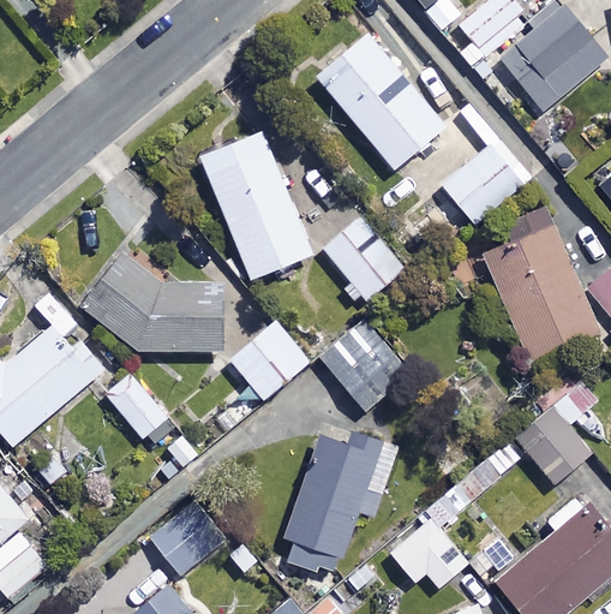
[(526,19),(509,0),(487,0),(457,25),(483,55),(526,19)]
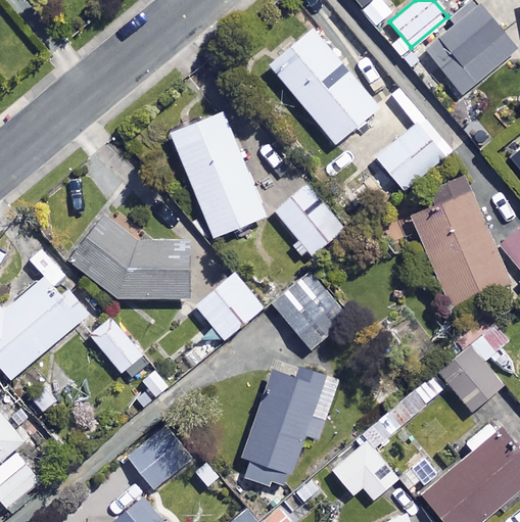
[(516,49),(478,4),(423,49),(461,95),(516,49)]
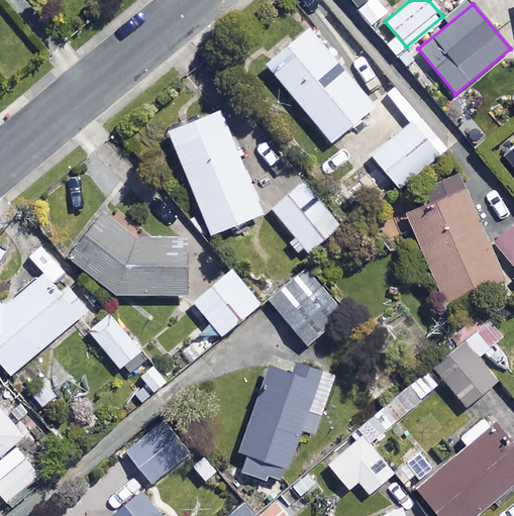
[(374,107),(309,30),(267,66),(331,142),(374,107)]
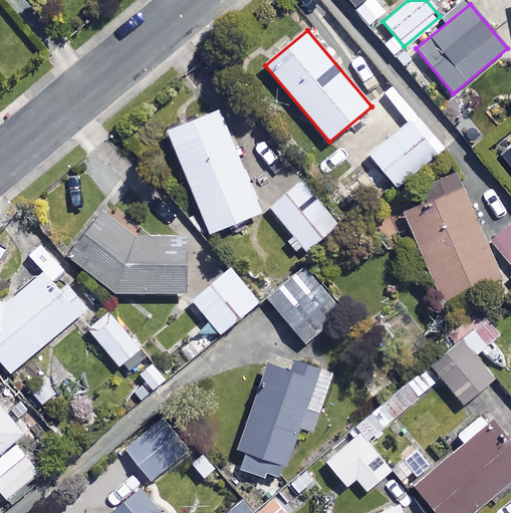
[(261,214),(218,111),(169,133),(211,234),(261,214)]
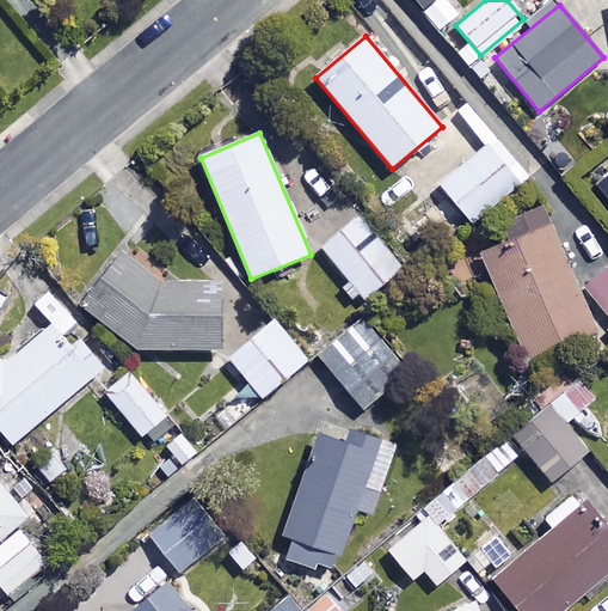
[(517,181),(489,144),(438,182),(467,219),(517,181)]
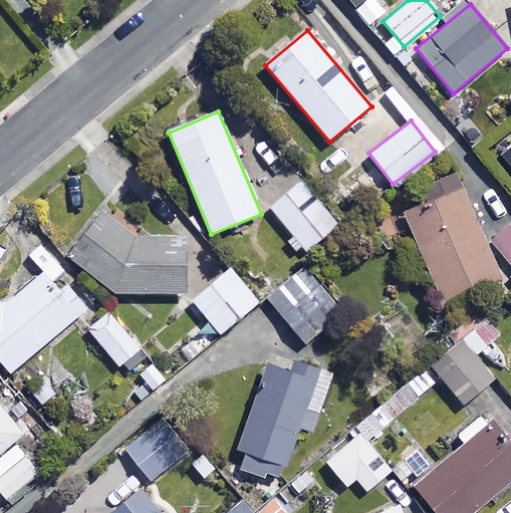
[(510,148),(501,156),(510,169),(510,148)]
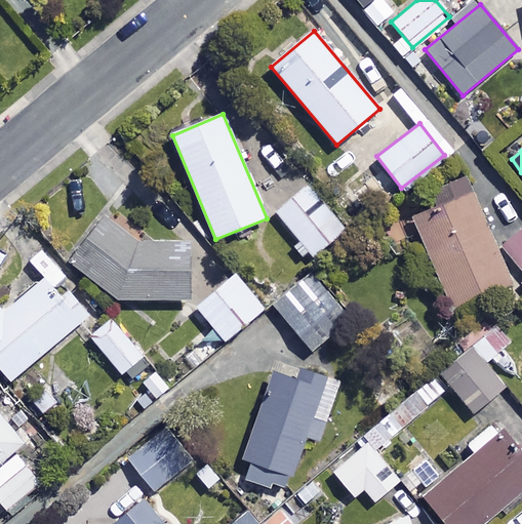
[(346,231),(309,184),(275,210),(312,257),(346,231)]
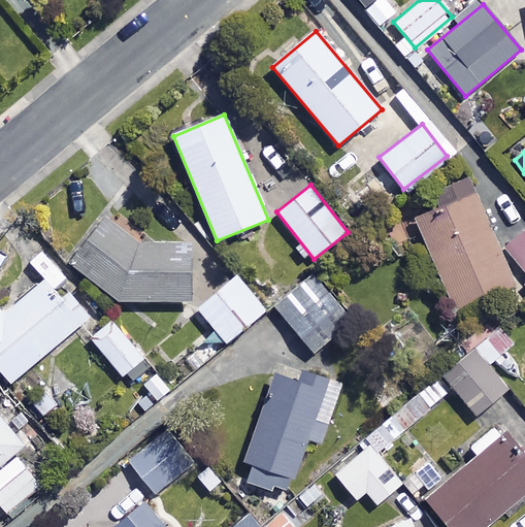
[(513,285),(473,196),(415,222),(454,310),(513,285)]
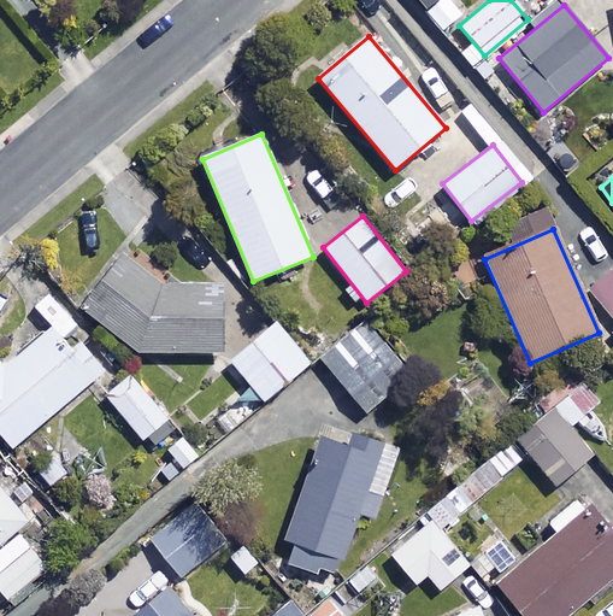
[(160,285),(122,254),(86,300),(137,353),(224,353),(224,299),(198,299),(198,285),(160,285)]
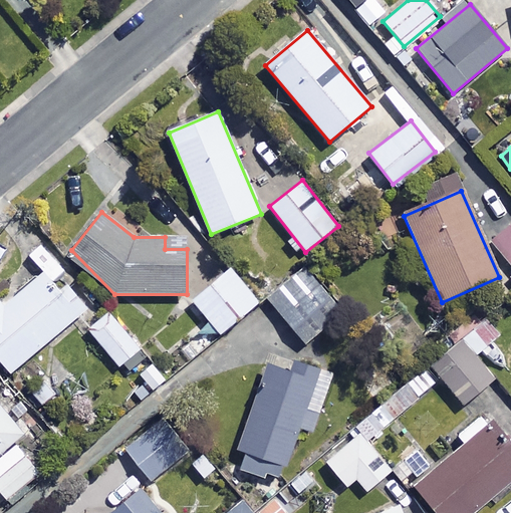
[(259,303),(231,269),(192,300),(220,334),(259,303)]
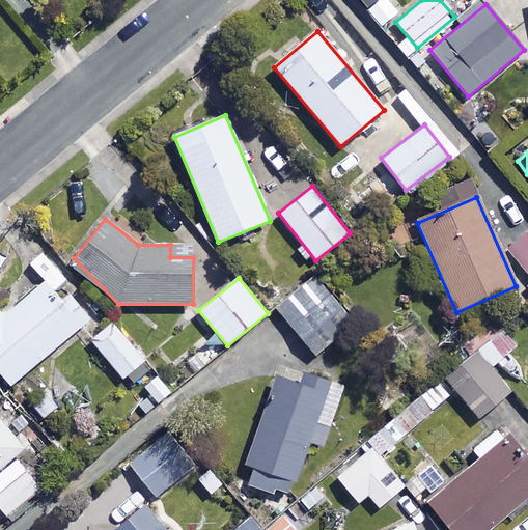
[(59,300),(45,283),(5,316),(0,310),(0,371),(11,385),(90,317),(68,293),(59,300)]
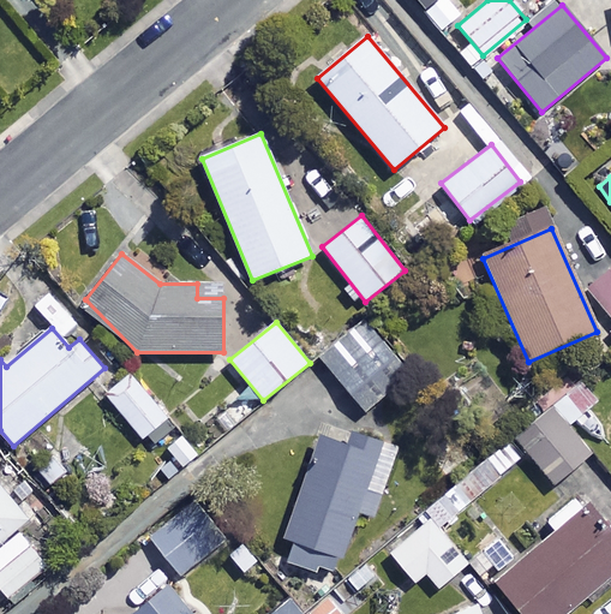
[(399,382),(352,328),(318,357),(365,411),(399,382)]
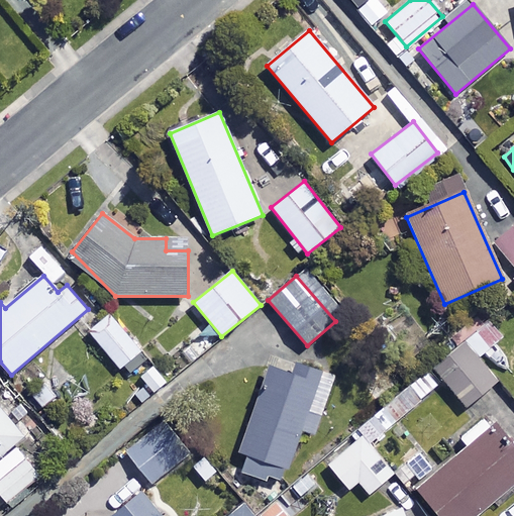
[(140,351),(109,315),(89,331),(120,369),(140,351)]
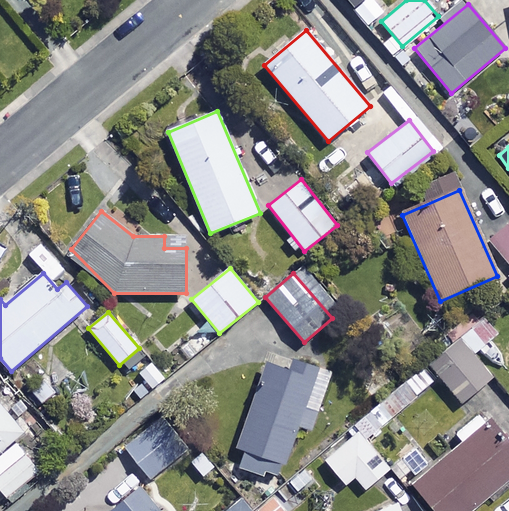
[(492,377),(461,340),(430,365),(462,403),(492,377)]
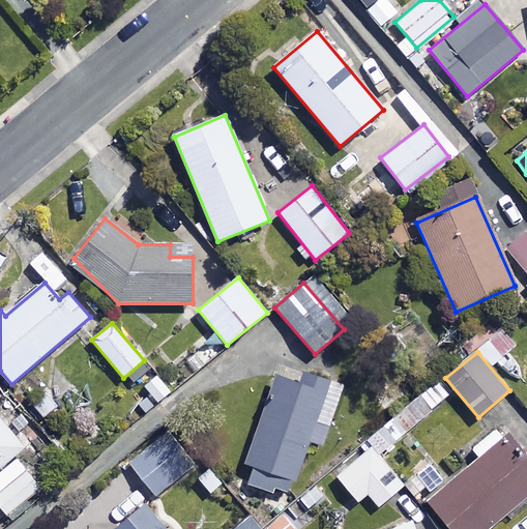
[(332,384),(304,371),(297,386),(281,379),(241,462),(291,486),(313,440),(321,444),(326,433),(313,427),(332,384)]
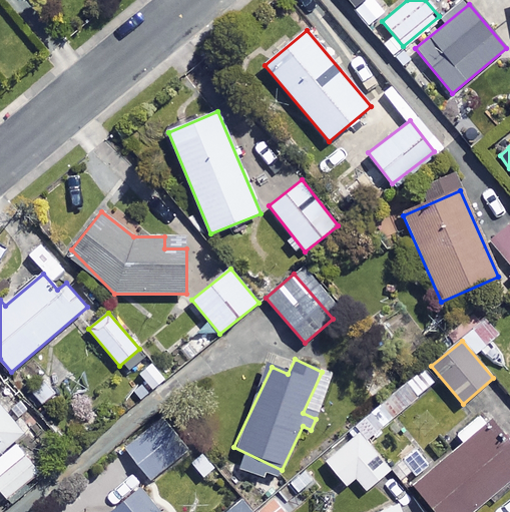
[(4,412),(0,407),(0,491),(5,498),(38,472),(14,441),(23,434),(13,422),(26,411),(18,401),(4,412)]
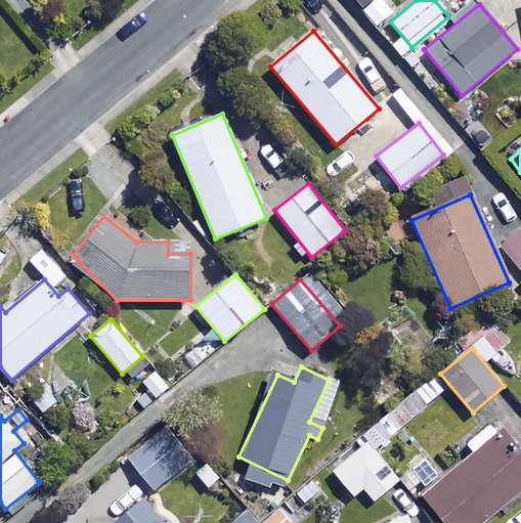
[(482,522),(520,491),(520,454),(493,420),(467,442),(476,453),(424,495),(445,522),(482,522)]
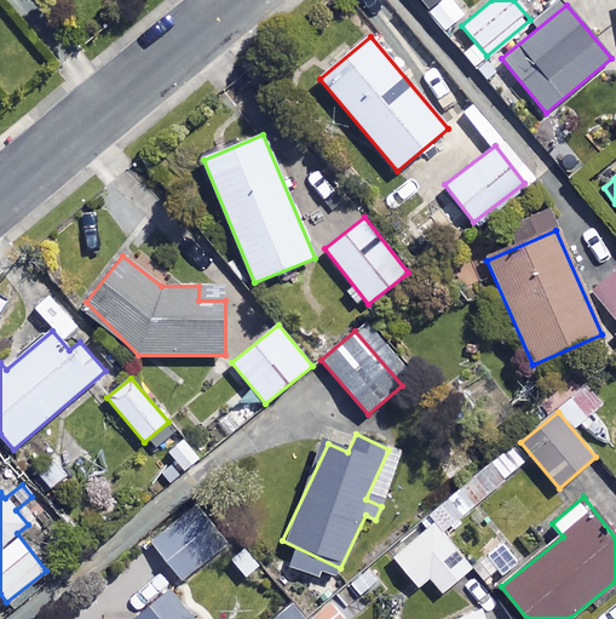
[(224,545),(196,508),(153,540),(182,578),(224,545)]
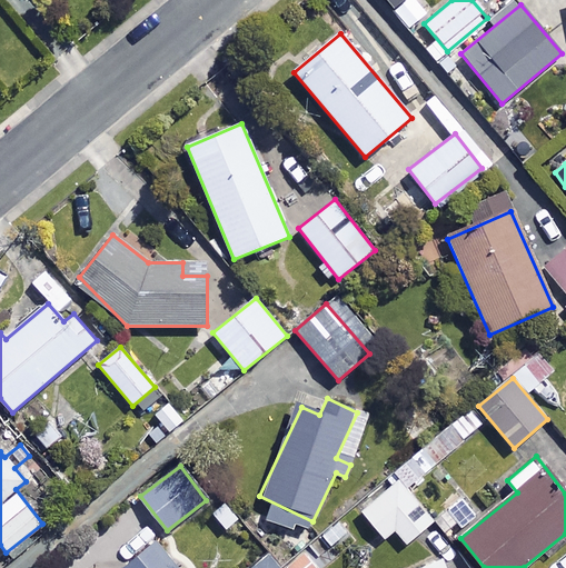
[(432,521),(396,480),(360,511),(384,538),(394,529),(406,544),(432,521)]
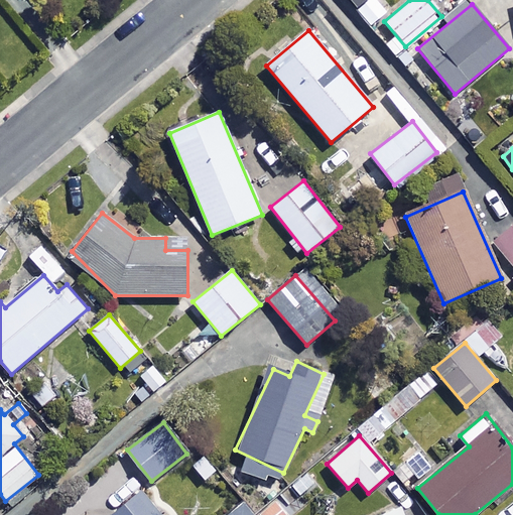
[(162,514),(142,491),(113,514),(162,514)]
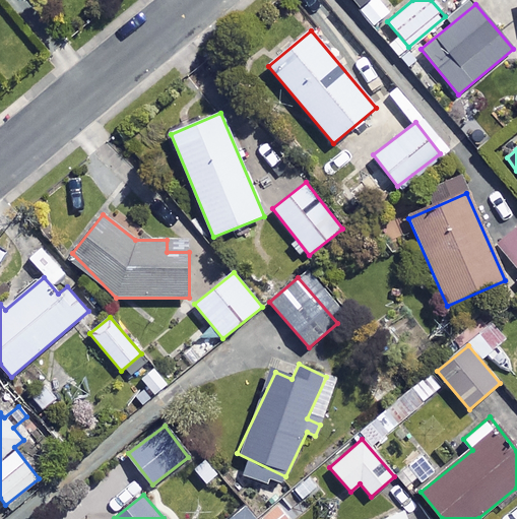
[(254,518),(244,506),(227,518),(254,518)]
